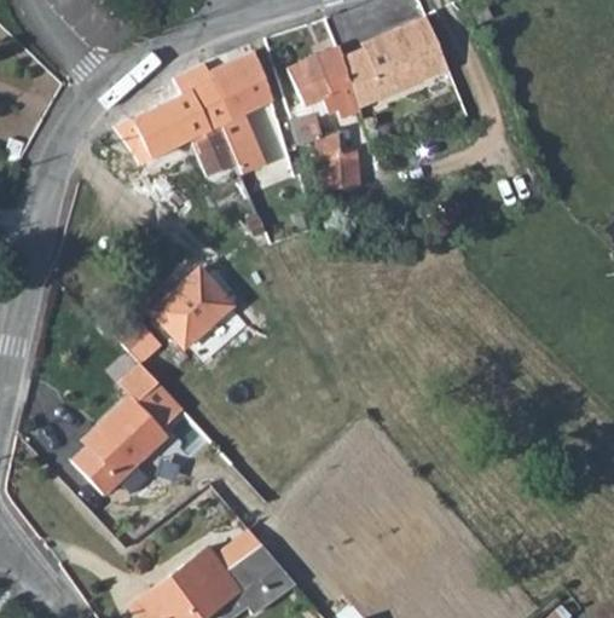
[(342,58),(346,68),(345,70),(360,107),(451,73),(428,18),(383,35),(386,41),(342,58)]
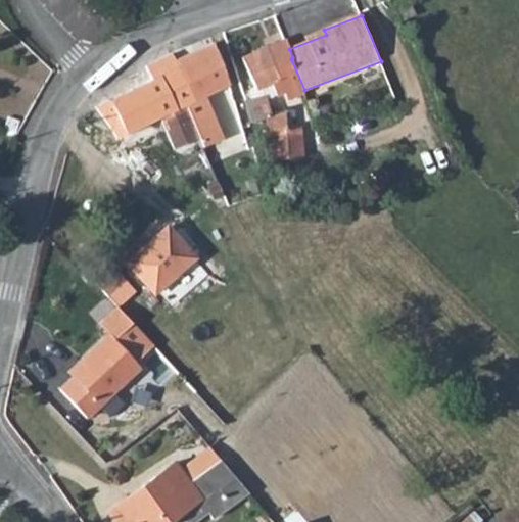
[(245,59),(258,91),(274,85),(279,96),(285,94),(288,99),(305,93),(304,90),(291,59),(292,57),(289,49),(286,40),(245,59)]
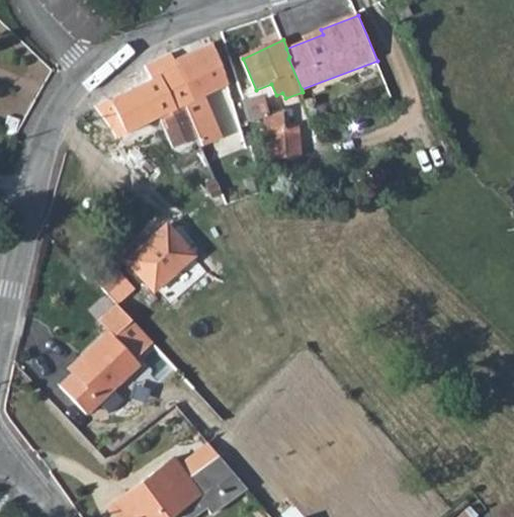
[(178,66),(195,101),(227,84),(211,44),(178,60),(180,64),(178,66)]
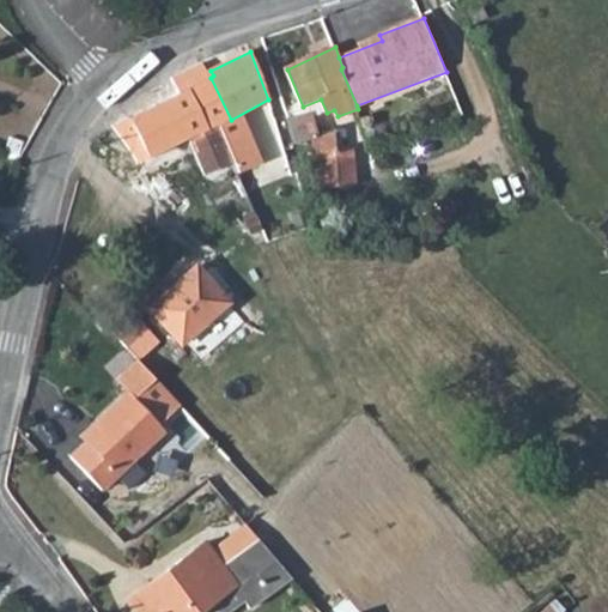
[(132,120),(151,158),(190,138),(207,176),(235,164),(218,125),(231,120),(211,78),(208,79),(201,65),(172,79),(180,96),(132,120)]
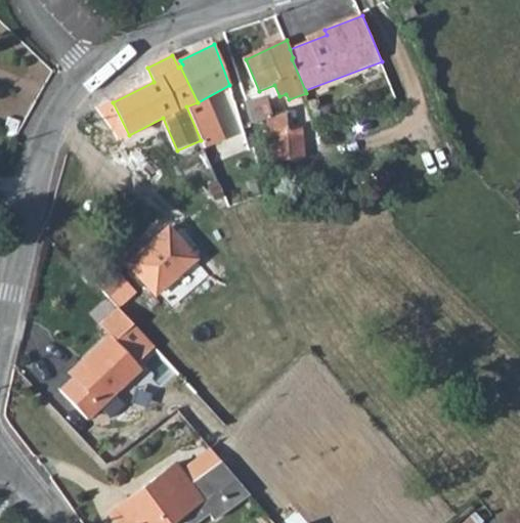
[(253,94),(255,100),(267,97),(268,100),(279,96),(274,85),(259,91),(253,94)]
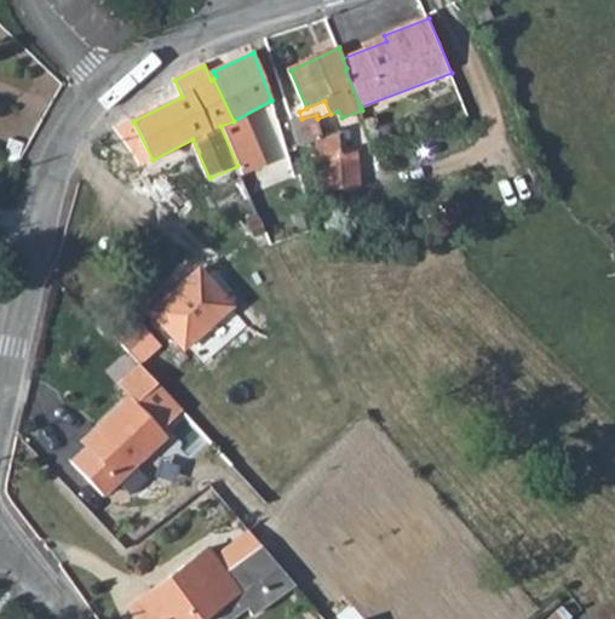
[(293,121),(300,147),(317,142),(323,139),(322,137),(317,119),(316,115),(302,119),(293,121)]
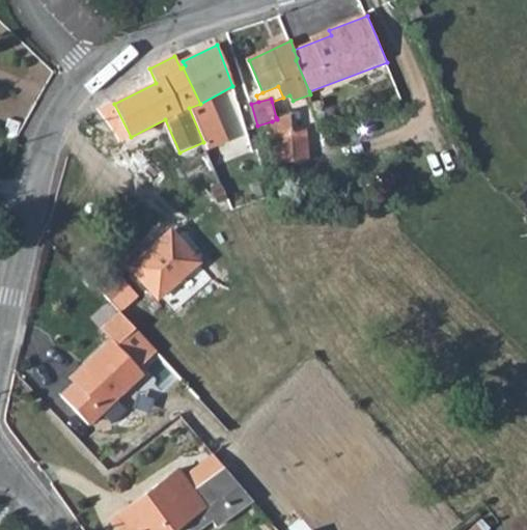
[(112,128),(121,141),(131,137),(114,104),(113,104),(103,110),(112,128)]
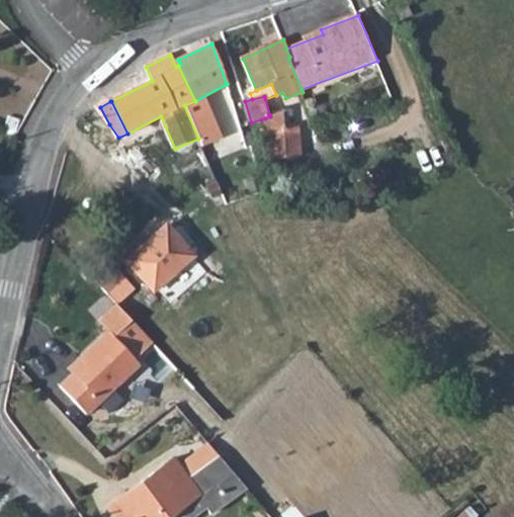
[(265,118),(269,159),(302,157),(300,127),(305,125),(297,107),(269,114),(270,116),(265,118)]
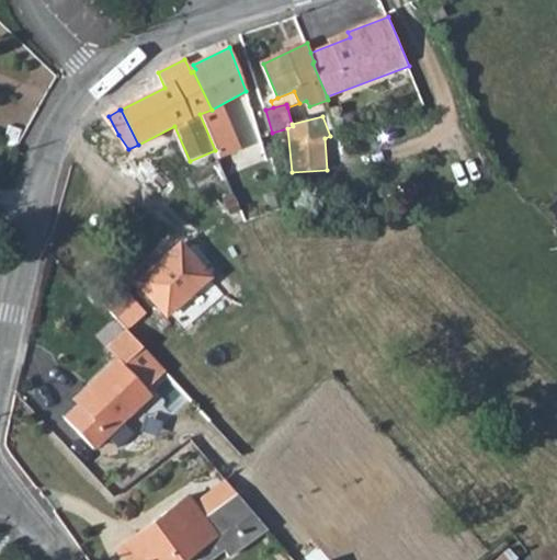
[(224,171),(226,175),(231,173),(234,174),(257,164),(253,157),(224,171)]
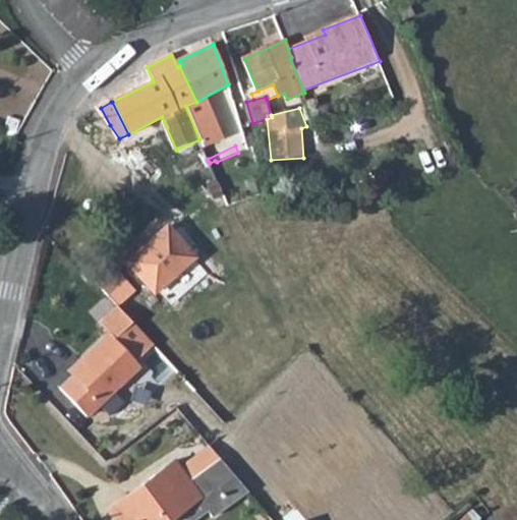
[(210,163),(218,182),(246,170),(238,153),(217,162),(215,161),(210,163)]
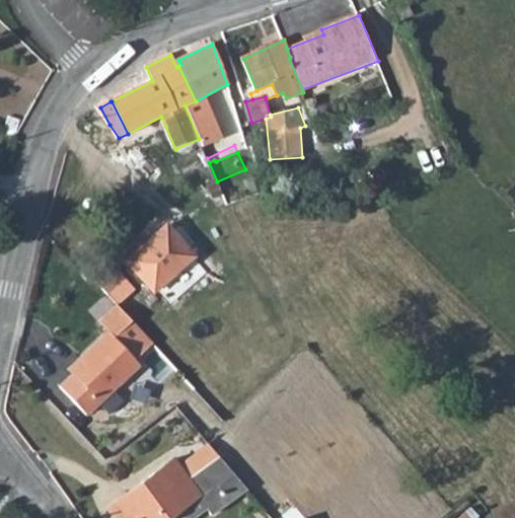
[(217,181),(220,189),(248,176),(245,169),(217,181)]
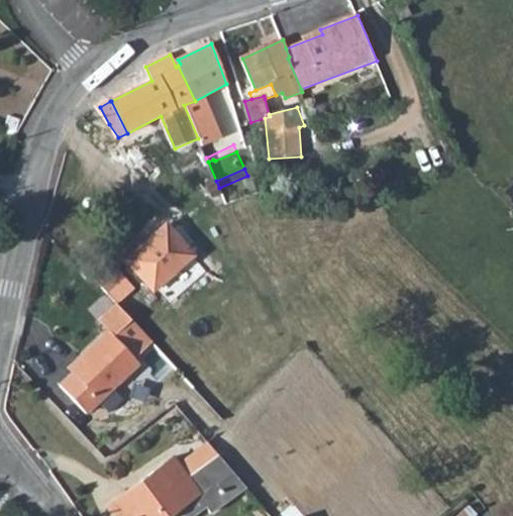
[(127,260),(154,290),(192,255),(167,225),(127,260)]
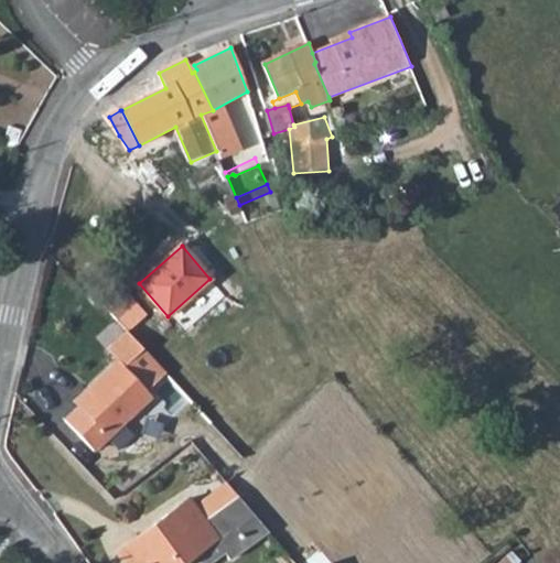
[(165,374),(143,349),(129,332),(110,350),(119,360),(75,403),(79,408),(65,421),(95,452),(153,396),(148,390),(165,374)]
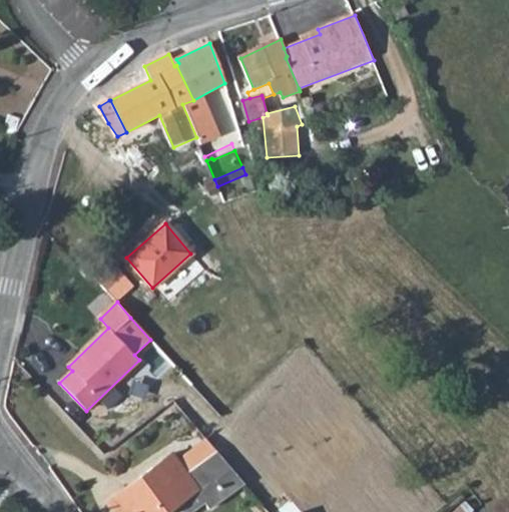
[(179,462),(187,472),(217,451),(207,440),(179,462)]
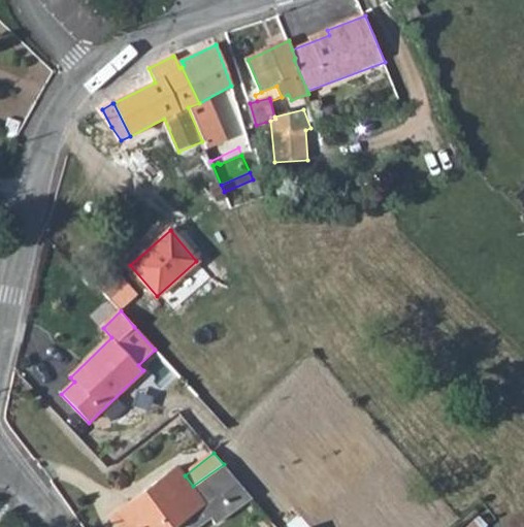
[(124,507),(110,518),(117,526),(199,526),(211,518),(217,524),(253,497),(224,464),(193,486),(185,475),(178,467),(145,491),(149,495),(127,512),(124,507)]
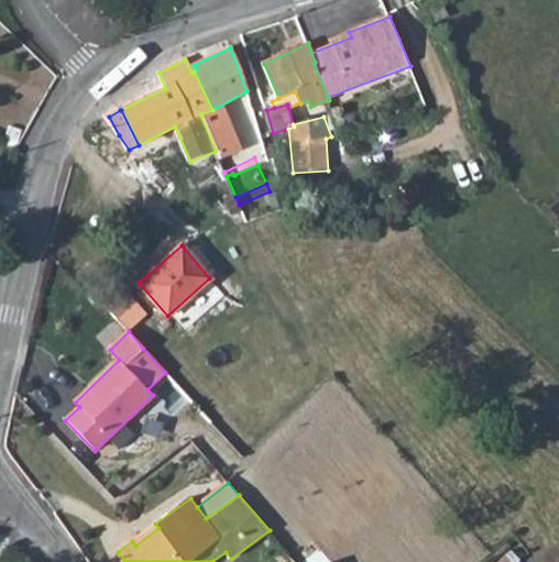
[(132,541),(135,546),(159,528),(155,524),(132,541)]
